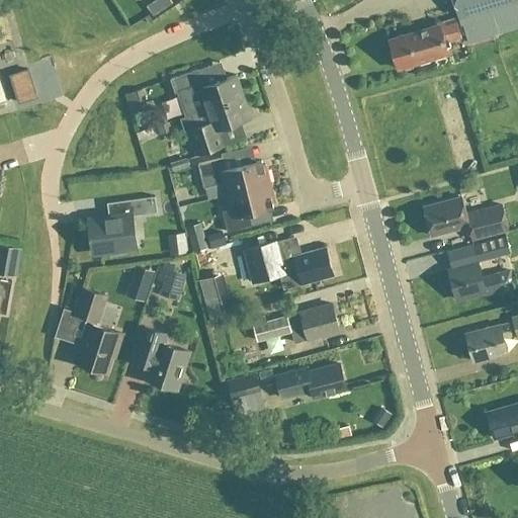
[(167,0),(165,0),(153,6),(167,34),(180,28),(167,0)]
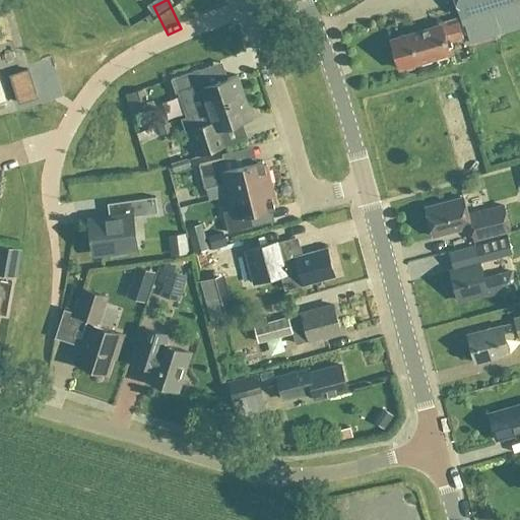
[(413,69),(413,66),(450,55),(446,44),(461,39),(460,37),(464,35),(467,45),(519,28),(519,0),(453,0),(460,21),(390,42),(398,70),(404,69),(406,71),(413,69)]
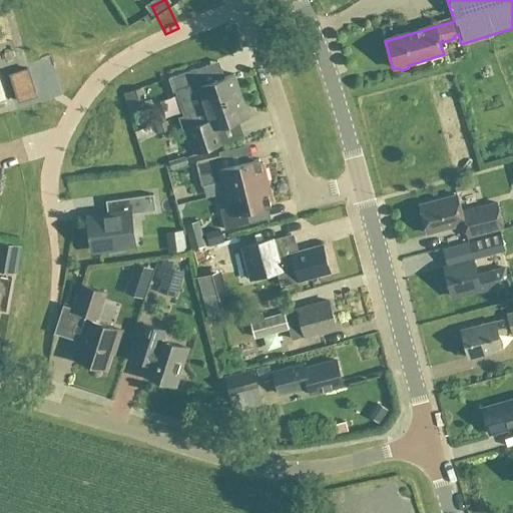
[(490,79),(506,72),(501,61),(485,67),(490,79)]
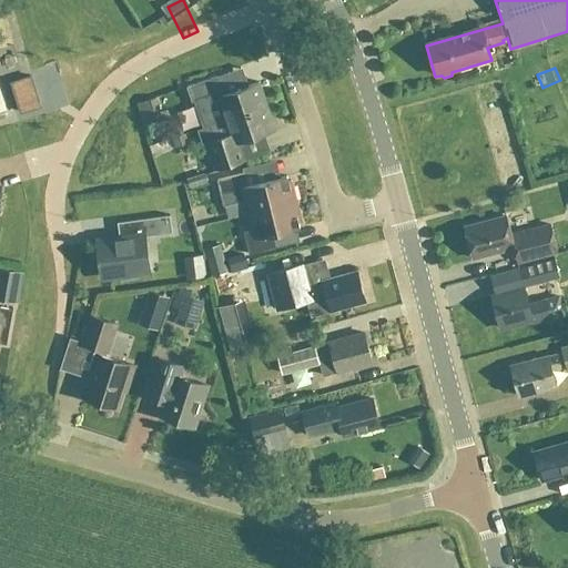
[(216,78),(186,88),(191,102),(194,101),(204,129),(209,127),(214,125),(224,121),(266,107),(259,83),(247,87),(222,95),(216,78)]
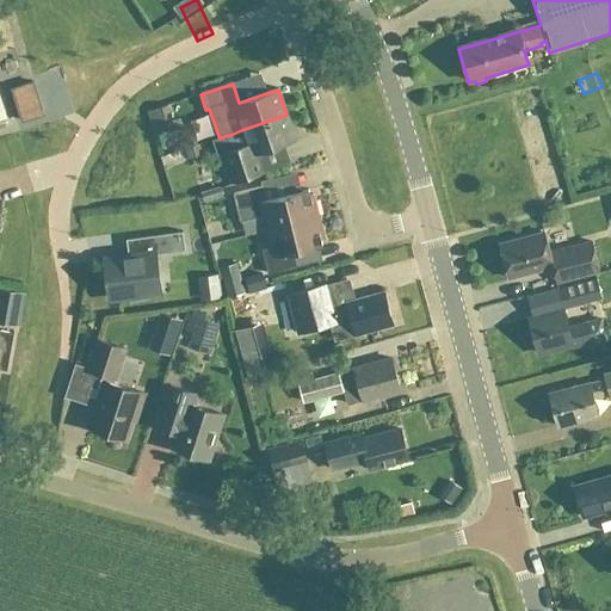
[(0,91),(0,129),(22,123),(12,87),(0,91)]
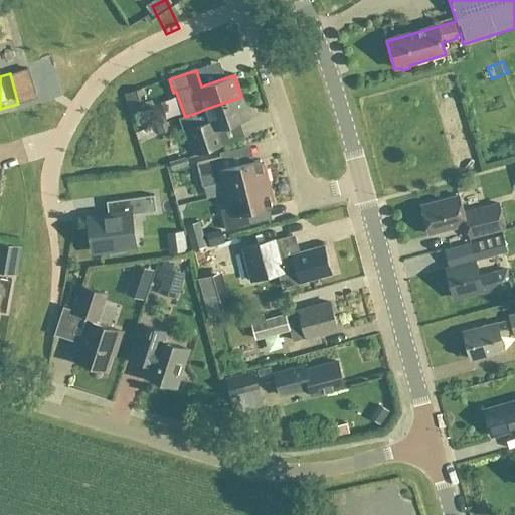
[(194,128),(186,130),(191,143),(195,156),(222,147),(216,130),(248,119),(241,97),(203,110),(194,114),(189,115),(194,128)]
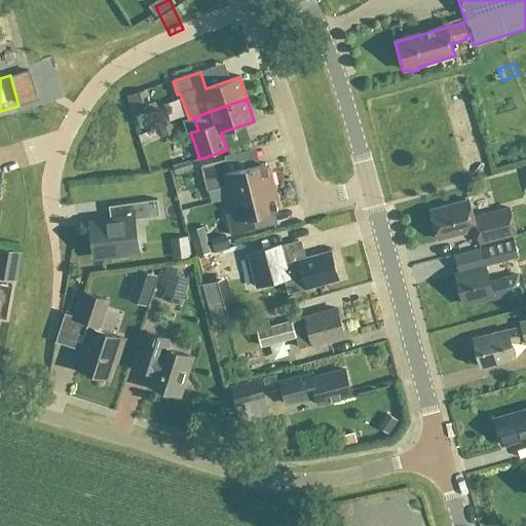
[(228,199),(273,188),(269,168),(266,170),(265,164),(228,174),(225,162),(200,168),(205,192),(226,187),(228,199)]
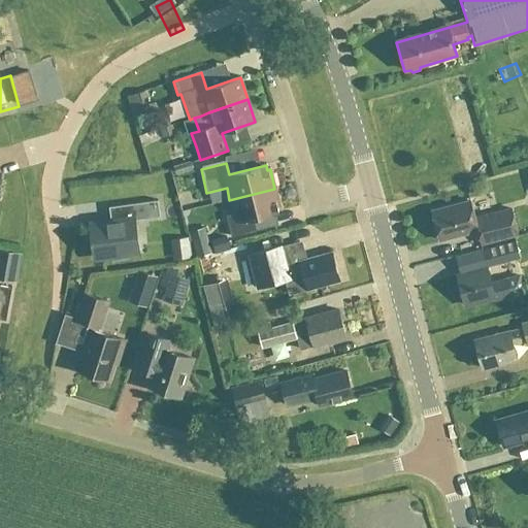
[(279,207),(274,189),(229,200),(233,216),(226,218),(231,238),(256,231),(253,220),(277,213),(276,208),(279,207)]
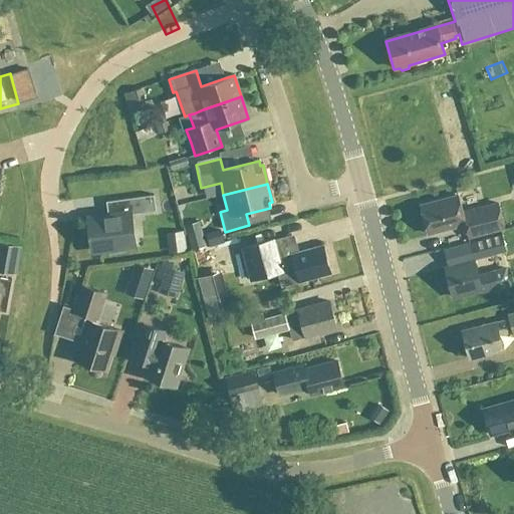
[(134,247),(130,216),(155,213),(153,197),(105,203),(107,218),(87,221),(92,252),(134,247)]
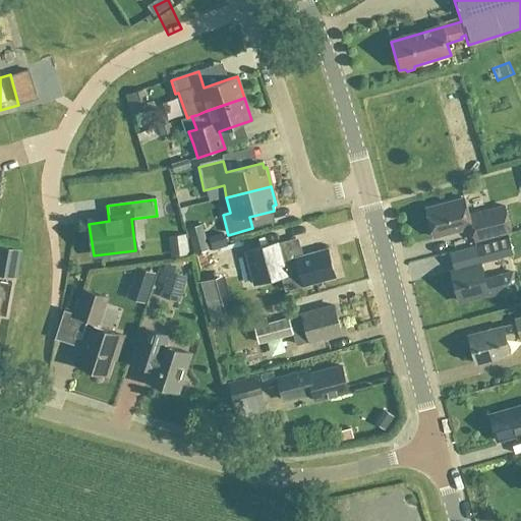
[(432,238),(470,229),(473,241),(510,233),(504,208),(467,217),(463,199),(425,209),(432,238)]
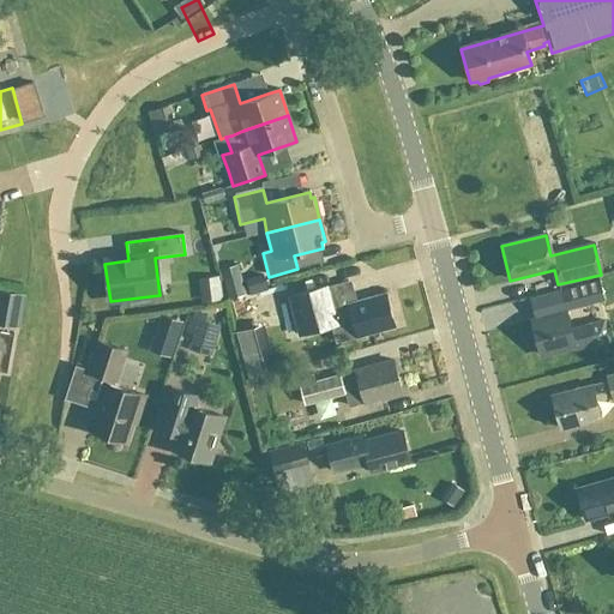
[(600,282),(572,290),(560,293),(565,312),(605,301),(600,282)]
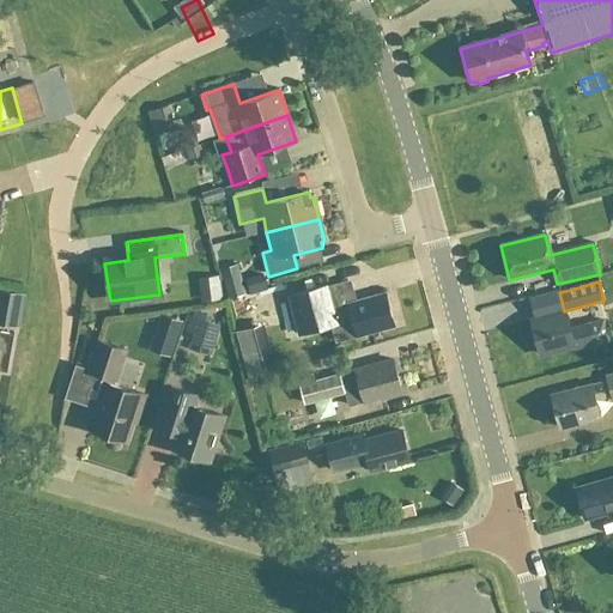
[(384,295),(347,304),(349,307),(334,310),(327,287),(289,298),(298,335),(338,325),(337,322),(351,319),(357,338),(394,328),(384,295)]
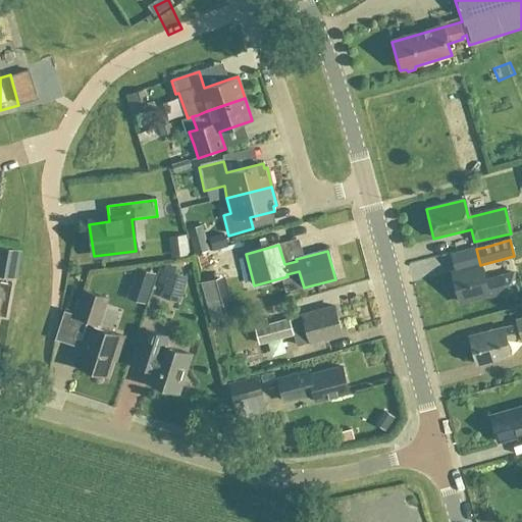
[(514,274),(484,282),(480,266),(452,274),(460,304),(489,296),(490,298),(518,290),(514,274)]
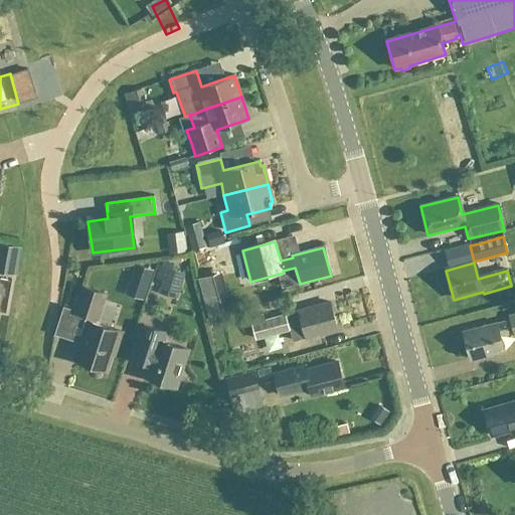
[(184,277),(165,270),(157,296),(176,302),(184,277)]
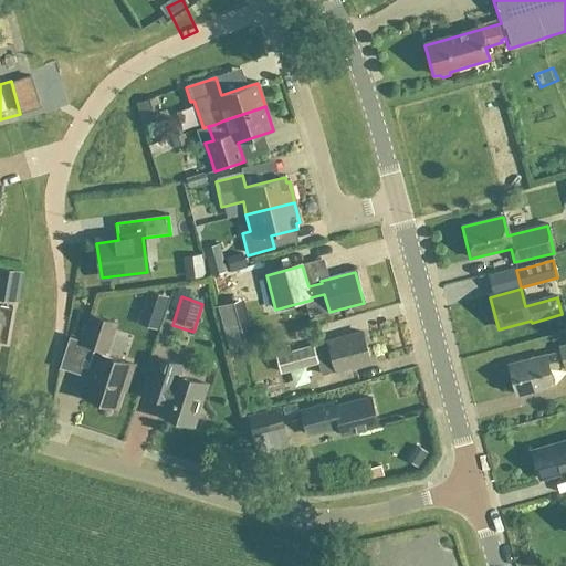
[(229,352),(253,345),(241,302),(217,308),(229,352)]
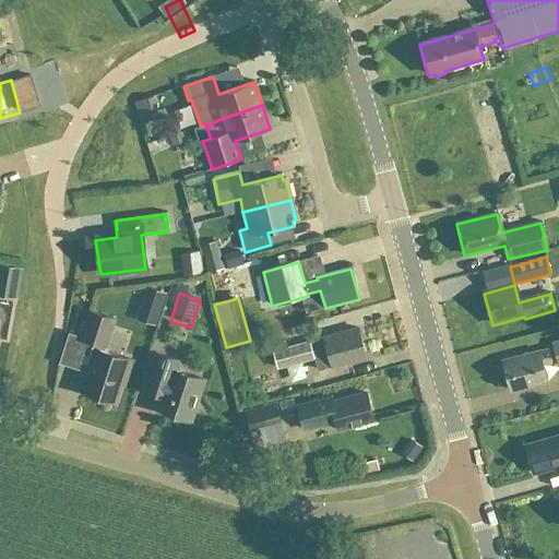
[(0,340),(4,341),(10,306),(0,304),(0,340)]
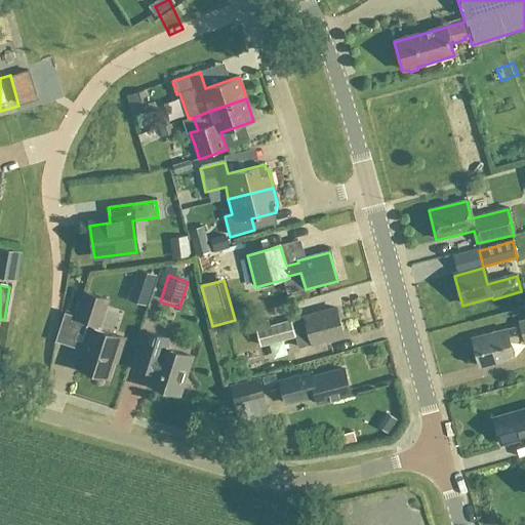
[(123,339),(96,331),(107,301),(83,293),(75,320),(90,325),(76,370),(107,379),(114,358),(117,359),(123,339)]
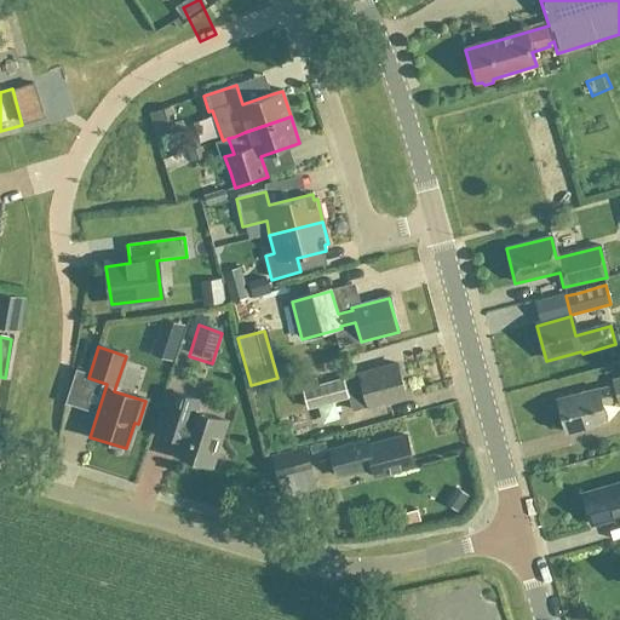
[(367,408),(406,399),(396,366),(317,386),(315,378),(299,382),(308,409),(348,399),(351,412),(367,407),(367,408)]
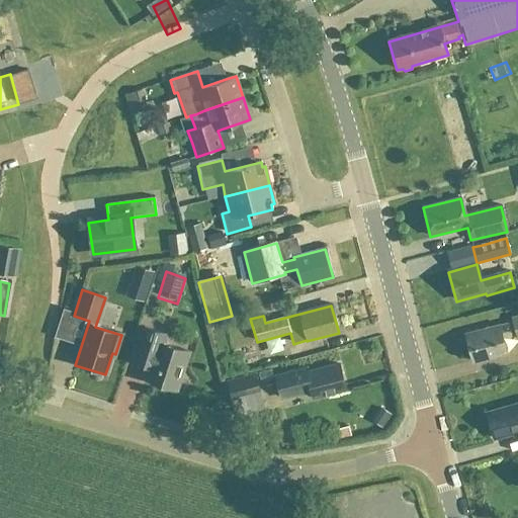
[(475,362),(508,353),(504,338),(512,336),(512,335),(517,334),(517,336),(517,317),(513,319),(515,324),(509,326),(509,325),(501,327),(466,336),(475,362)]
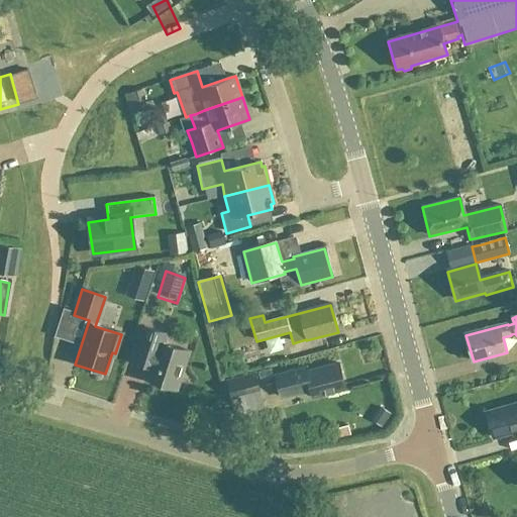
[(176,391),(188,352),(163,343),(166,334),(142,327),(133,355),(146,359),(149,366),(144,381),(176,391)]
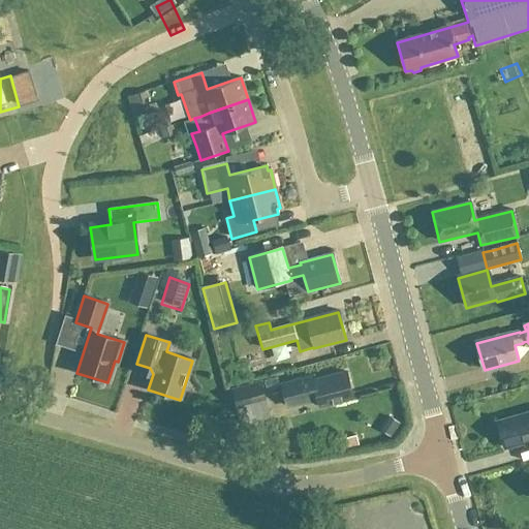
[(351,399),(344,373),(312,382),(311,378),(280,386),(286,408),(316,400),(318,408),(351,399)]
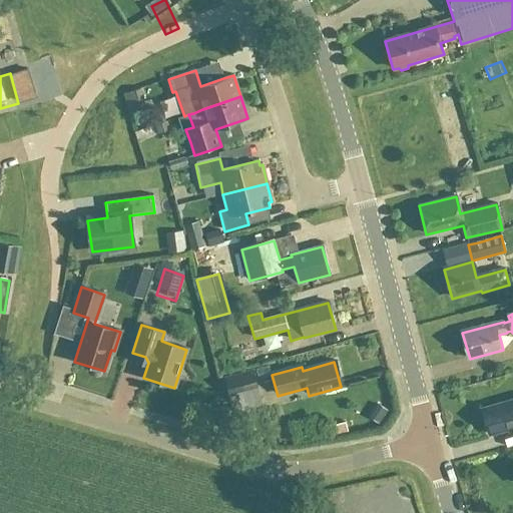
[(258,391),(252,372),(225,379),(230,398),(258,391)]
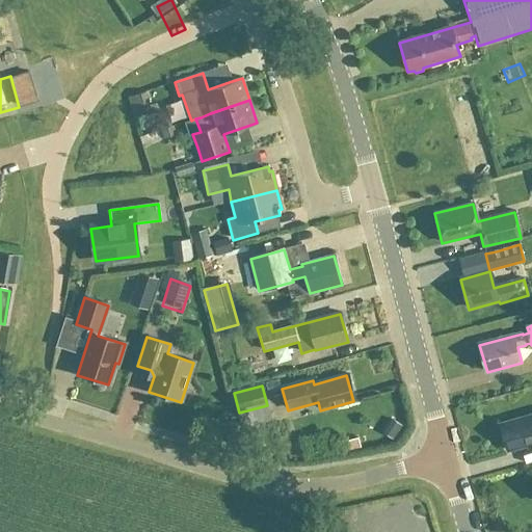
[(531,415),(500,425),(508,451),(528,446),(529,449),(531,448),(531,415)]
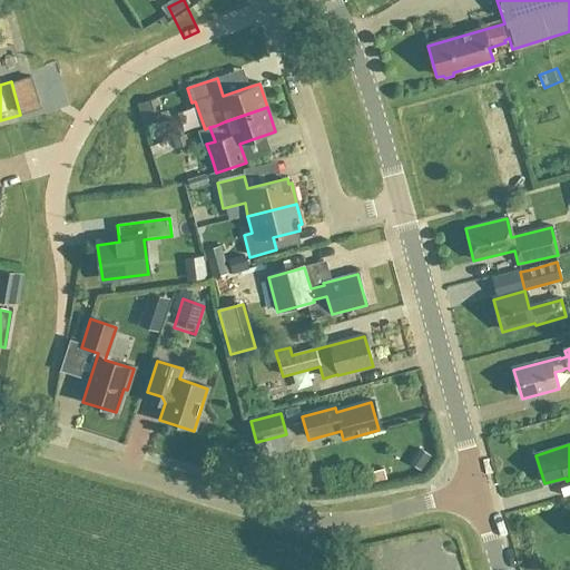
[(259,472),(264,459),(243,452),(239,467),(259,472)]
